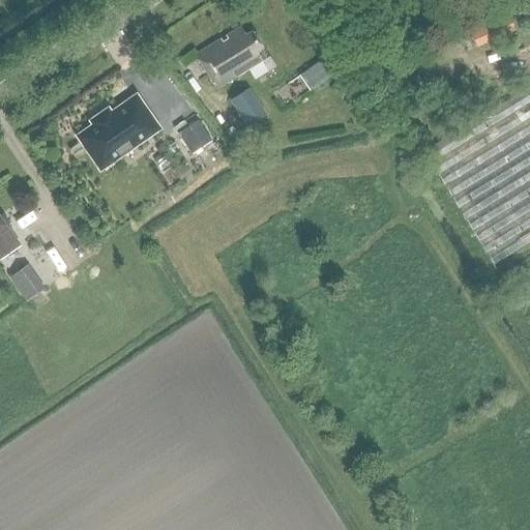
[(474,29),(480,46),(511,33),(505,18),(474,29)]
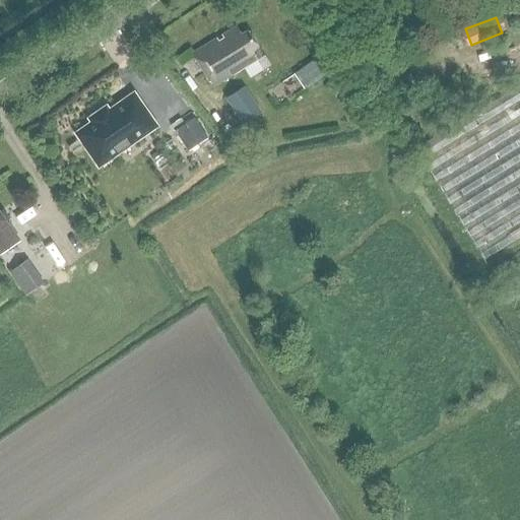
[(258,48),(247,31),(241,37),(236,28),(192,55),(212,87),(256,61),(251,53),(258,48)]
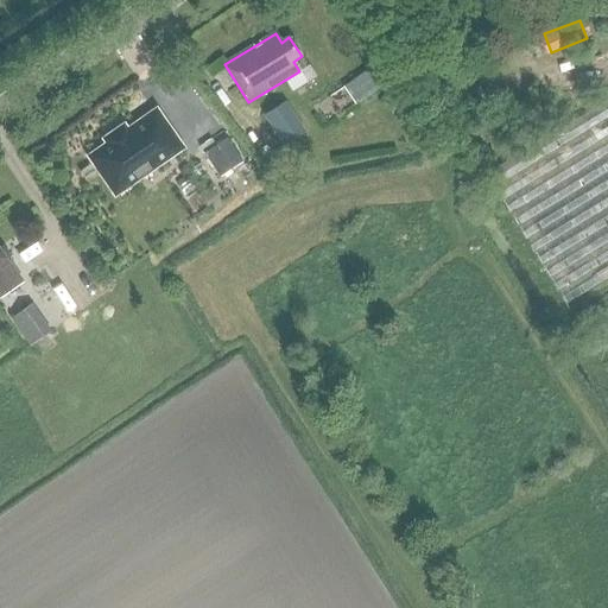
[(348,84),(362,103),(394,80),(381,61),(348,84)]
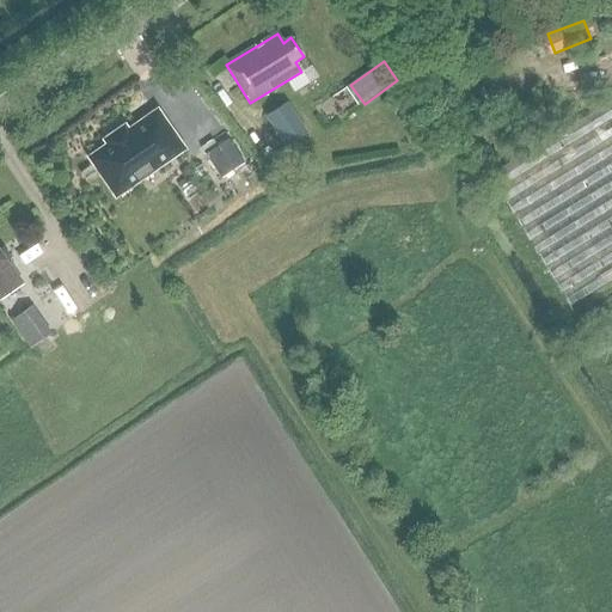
[(341,114),(360,101),(349,86),(331,98),(341,114)]
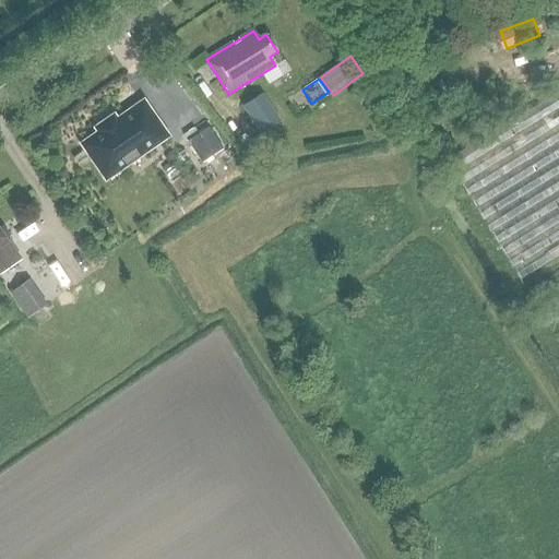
[(558,91),(447,161),(520,281),(558,257),(558,91)]
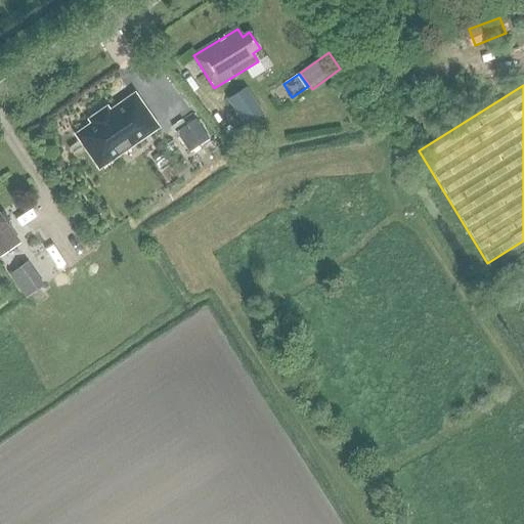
[(227,100),(244,127),(263,116),(246,88),(227,100)]
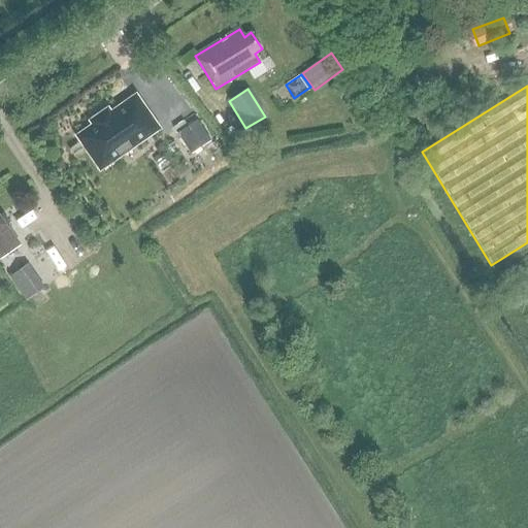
[(79,137),(97,163),(114,152),(117,156),(155,129),(137,103),(125,112),(123,108),(109,117),(108,117),(107,118),(97,125),(96,126),(79,137)]
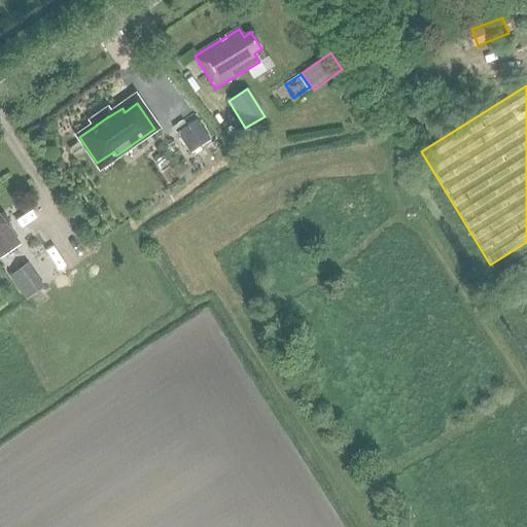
[(189,154),(210,141),(197,120),(176,134),(189,154)]
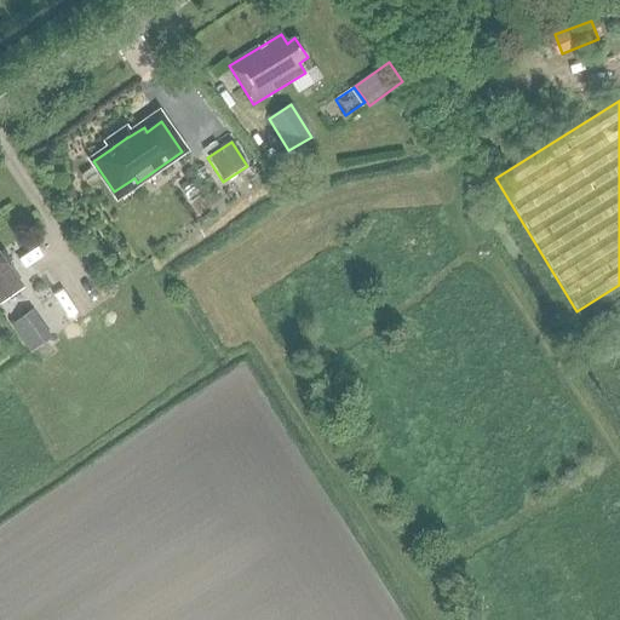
[(204,167),(197,171),(202,179),(208,174),(204,167)]
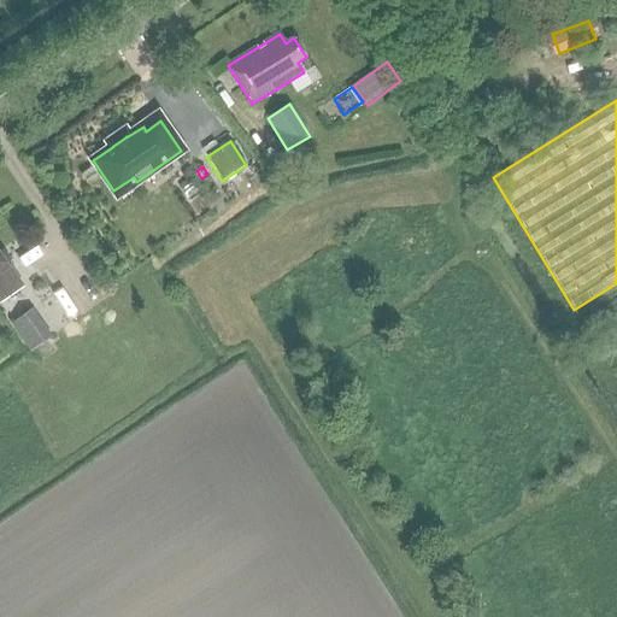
[(0,298),(3,301),(16,292),(1,271),(9,266),(6,264),(10,262),(3,251),(0,252),(0,298)]
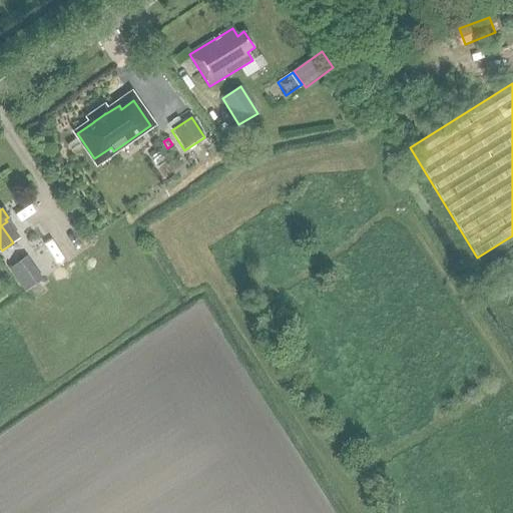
[(12,269),(29,292),(48,279),(31,254),(12,269)]
